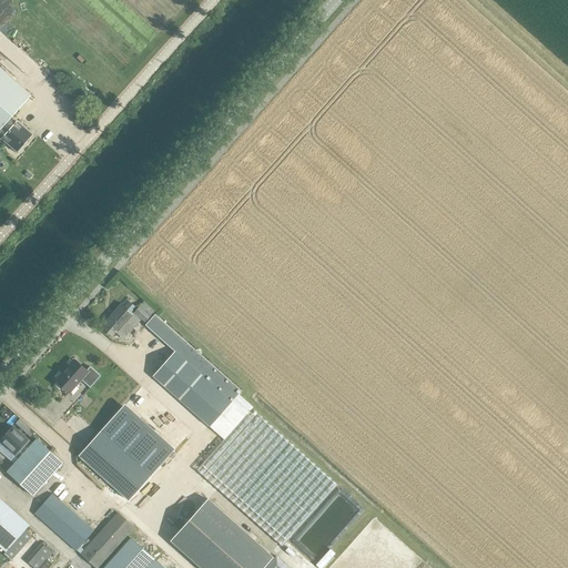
[(0,134),(2,137),(1,138),(2,139),(17,152),(33,135),(19,121),(17,120),(17,121),(12,117),(31,95),(0,67),(0,134)]
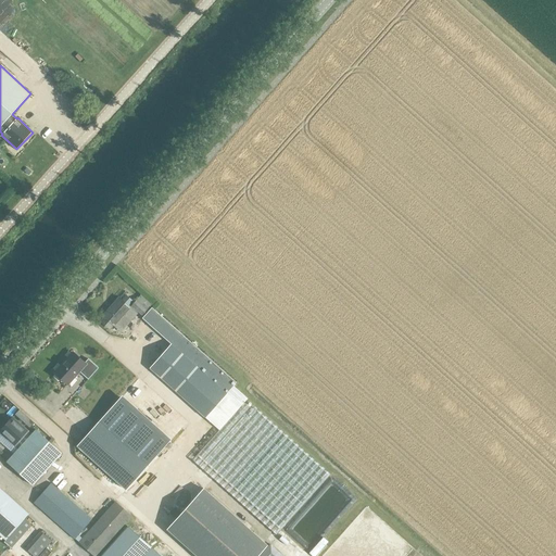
[(105,317),(101,321),(110,329),(113,325),(121,331),(138,311),(142,315),(151,305),(141,295),(130,307),(119,298),(103,316),(105,317)]
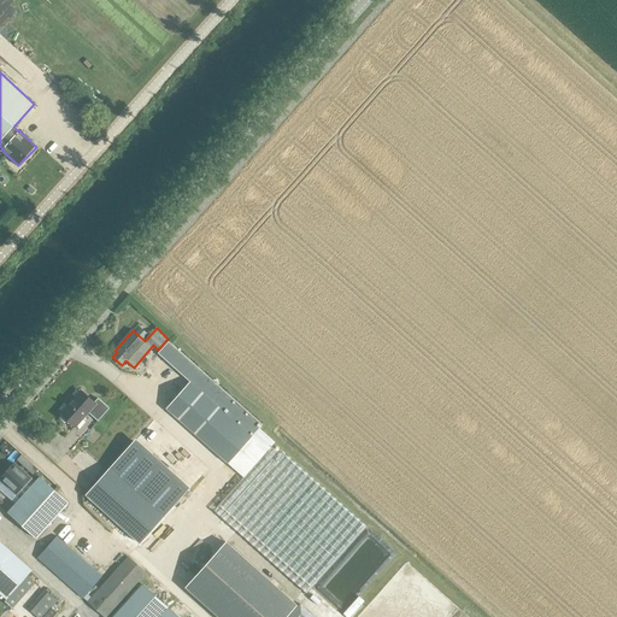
[(263,424),(174,346),(169,341),(158,353),(192,382),(168,410),(228,464),(259,428),(263,424)]
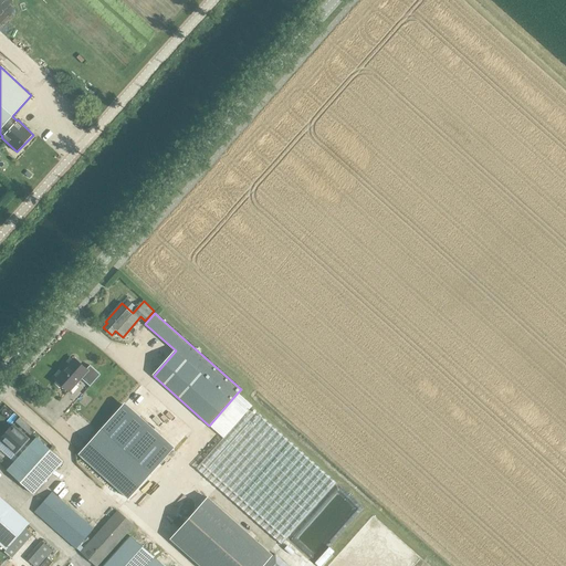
[(74,358),(55,379),(70,391),(81,378),(90,386),(101,374),(90,365),(86,369),(74,358)]
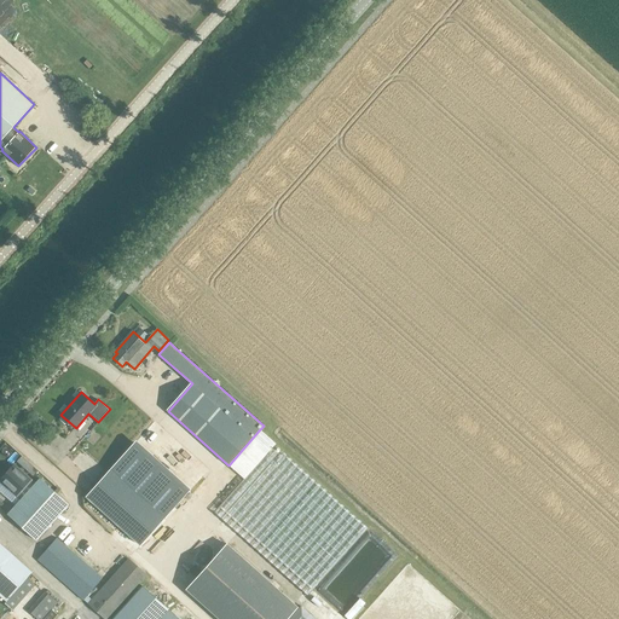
[(368,527),(275,445),(276,444),(260,429),(229,466),(244,479),(215,513),(307,595),(368,527)]
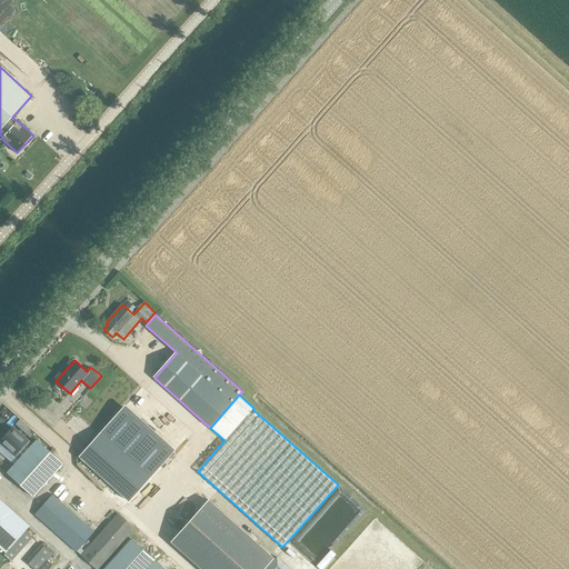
[(16,425),(21,429),(26,425),(20,420),(16,425)]
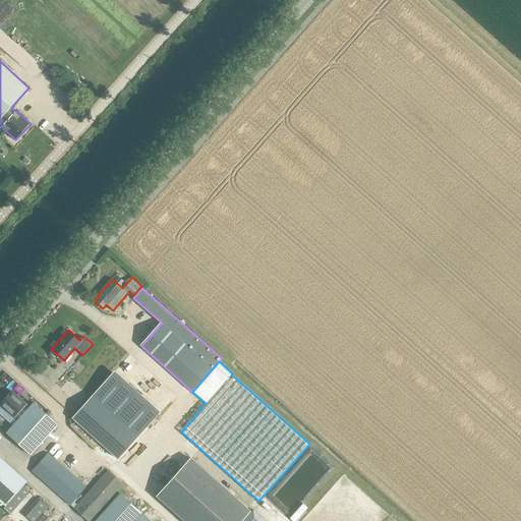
[(12,391),(0,404),(0,405),(17,420),(16,422),(11,428),(6,432),(13,440),(31,455),(41,444),(58,424),(34,403),(30,407),(12,391)]
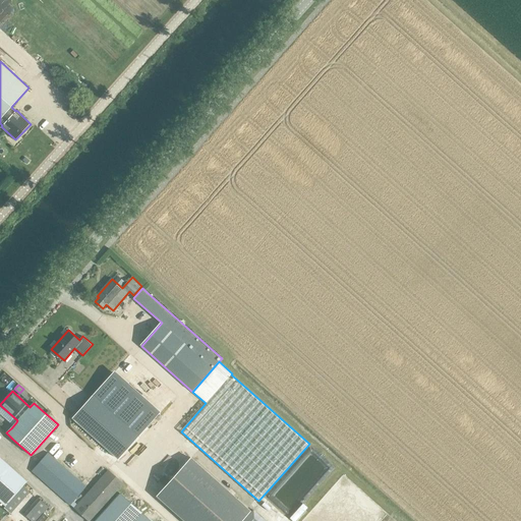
[(138,437),(93,395),(72,418),(118,459),(138,437)]
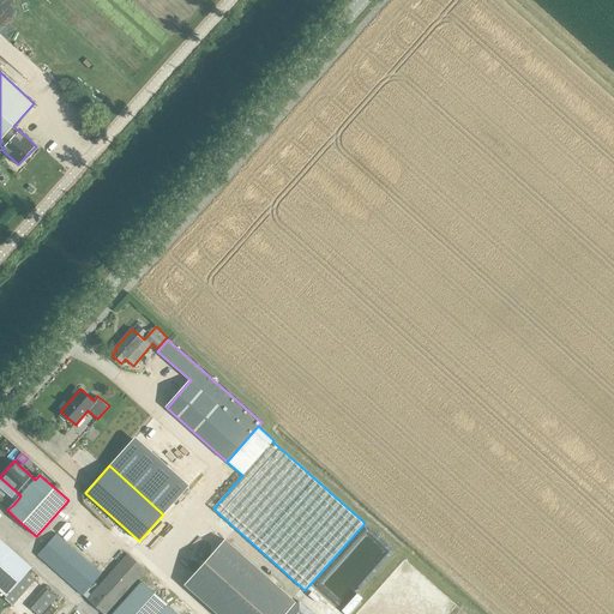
[(37,557),(38,557),(83,596),(102,575),(56,534),(37,557)]
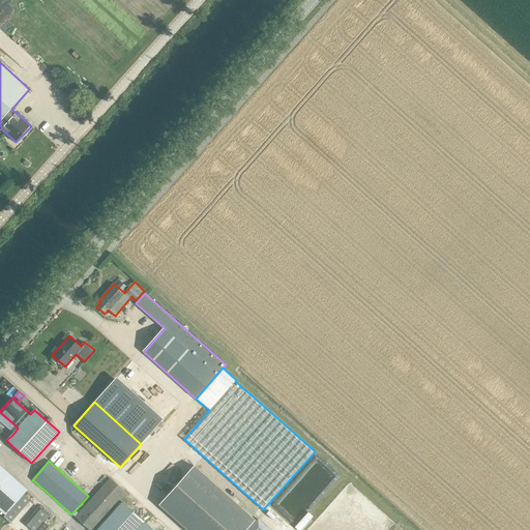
[(0,465),(0,510),(6,517),(29,491),(0,465)]
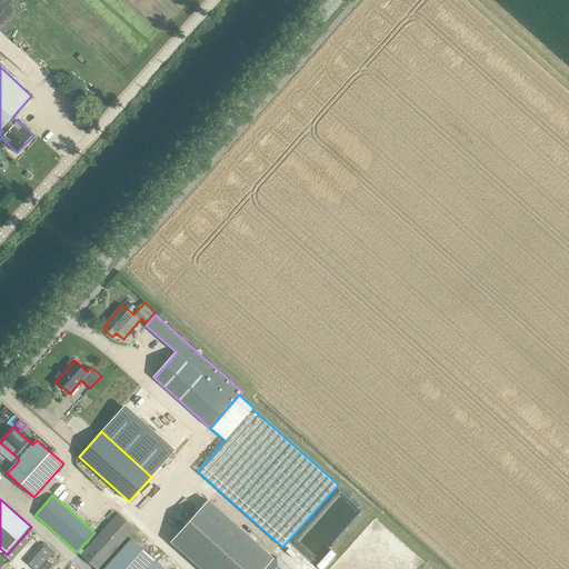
[(262,568),(273,557),(208,499),(170,541),(201,568),(262,568)]
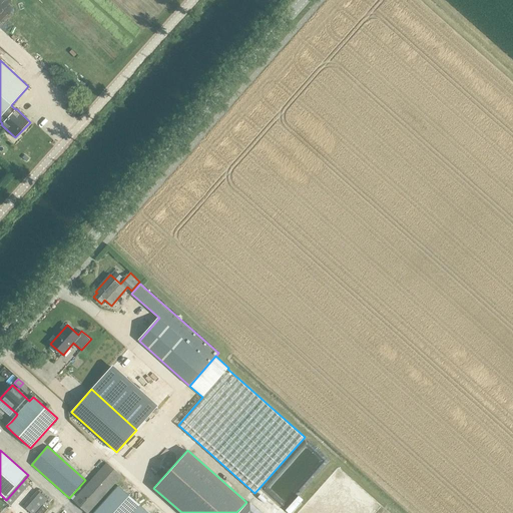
[(85,512),(89,512),(121,477),(107,465),(74,502),(85,512)]
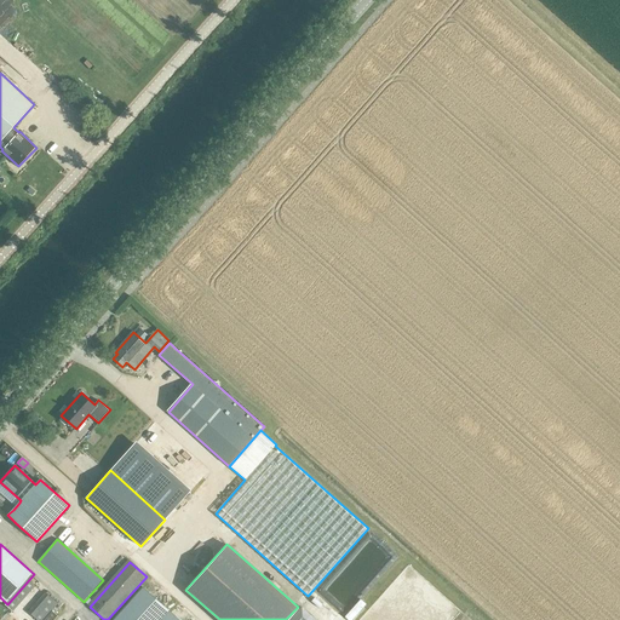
[(156,619),(173,601),(153,581),(118,619),(156,619)]
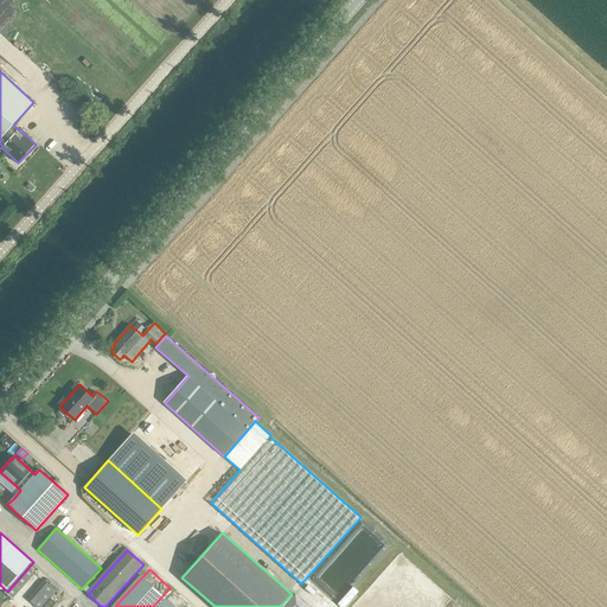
[(48,606),(56,599),(52,595),(57,589),(45,579),(29,596),(39,606),(48,606)]
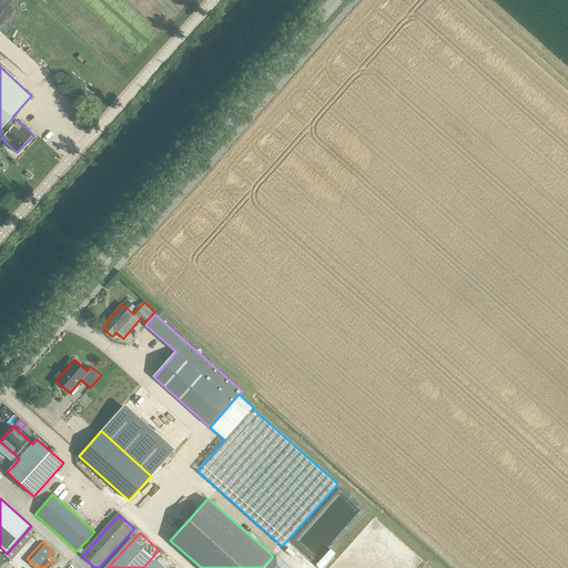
[(178,567),(164,555),(152,567),(178,567)]
